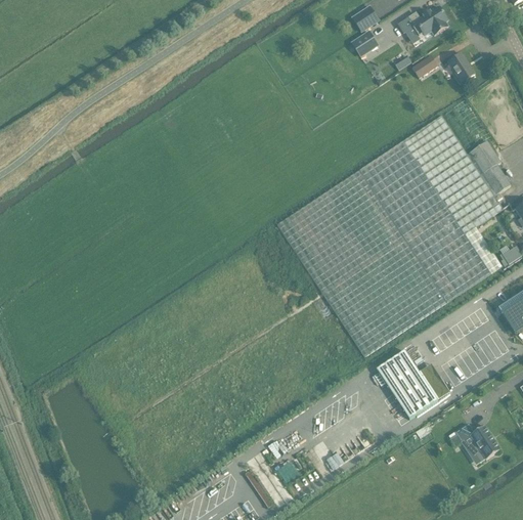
[(368,5),(352,16),(360,30),(378,18),(368,5)]
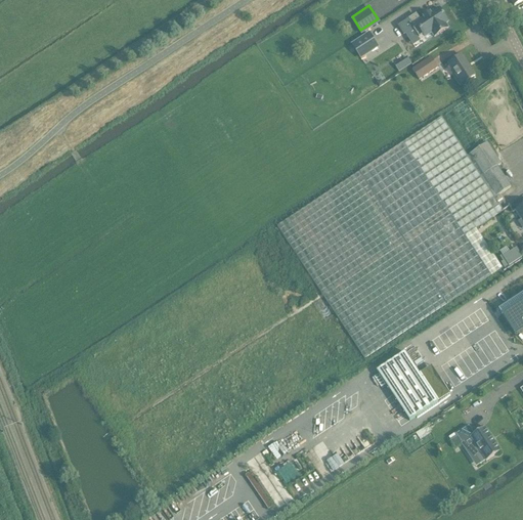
[(416,11),(408,15),(413,24),(411,25),(418,35),(423,32),(424,34),(431,30),(432,33),(433,34),(447,25),(444,20),(447,18),(438,5),(430,10),(429,9),(423,13),(423,14),(419,17),(416,11)]
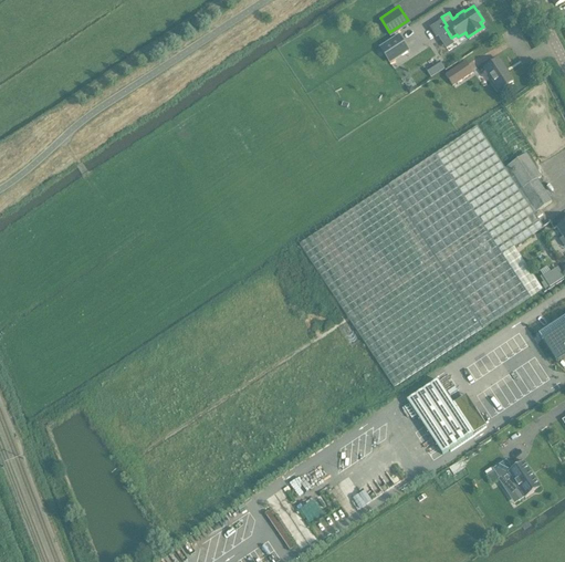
[(398,32),(379,44),(389,59),(407,47),(398,32)]
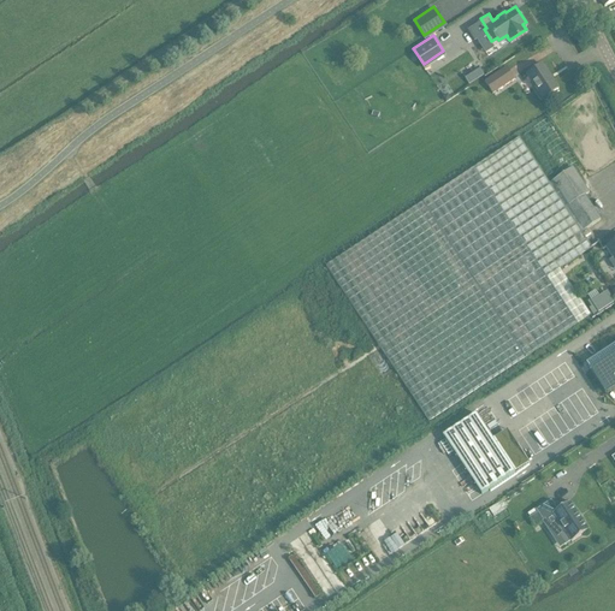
[(542,60),(526,71),(542,95),(557,84),(542,60)]
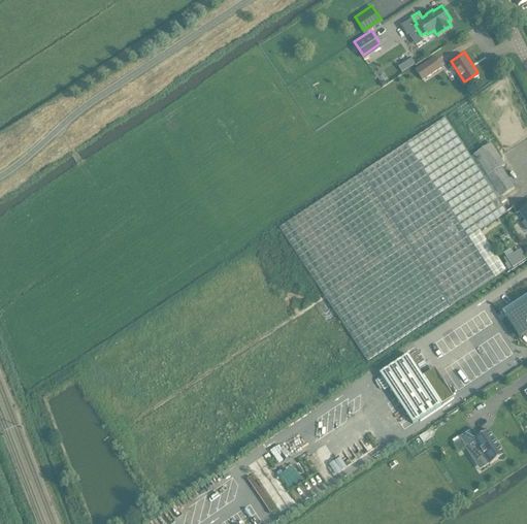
[(433,54),(415,67),(422,77),(440,64),(433,54)]
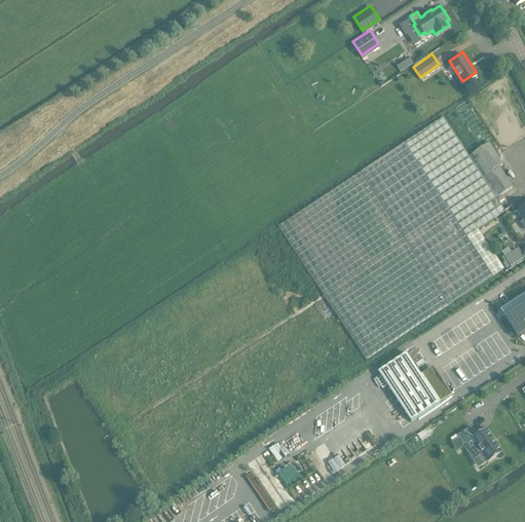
[(404,66),(412,61),(408,54),(400,60),(404,66)]
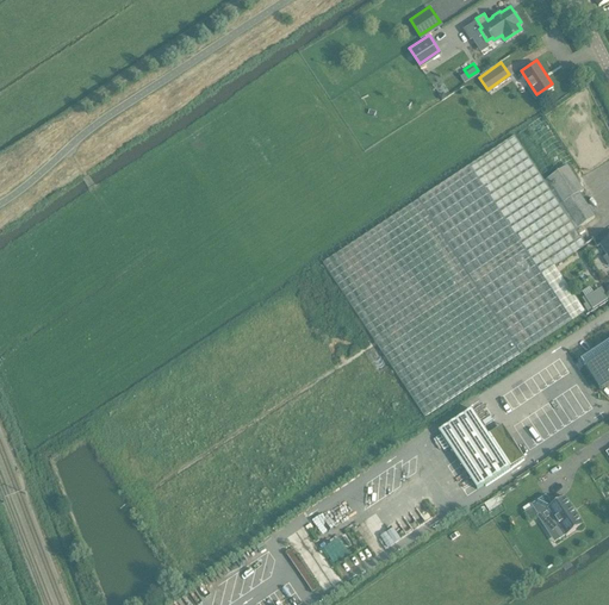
[(553,262),(540,270),(571,316),(584,307),(553,262)]
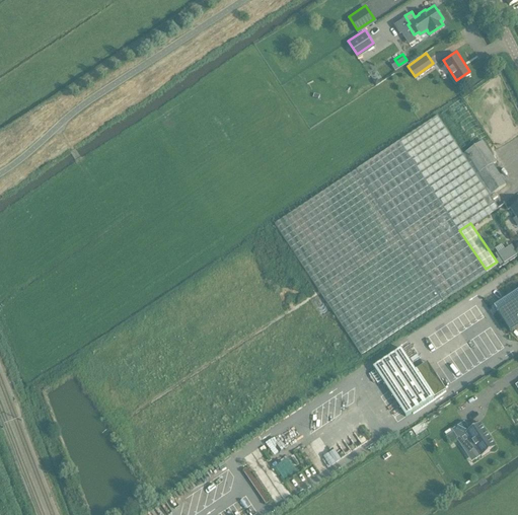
[(517,287),(493,303),(496,308),(510,328),(517,322),(517,287)]
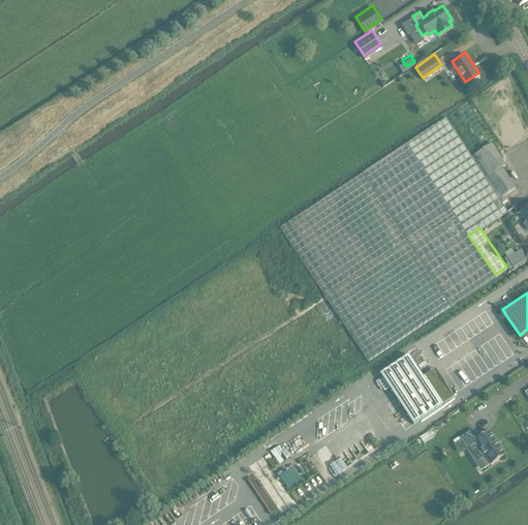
[(408,352),(379,371),(412,421),(441,403),(408,352)]
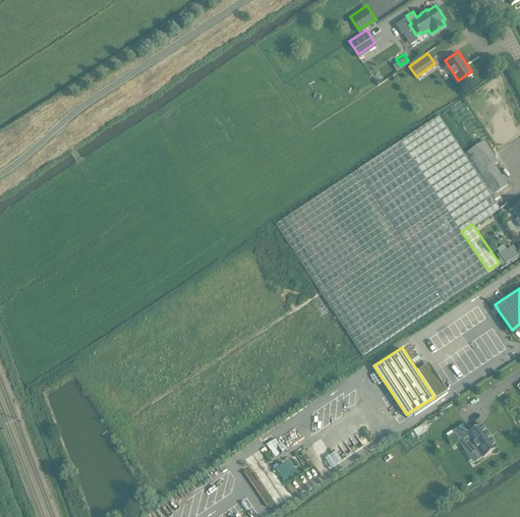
[(423,420),(412,426),(416,434),(427,426),(423,420)]
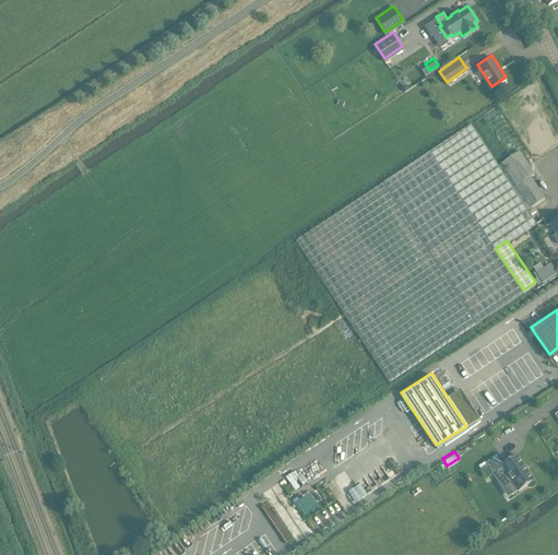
[(505,460),(499,451),(486,460),(493,469),(501,463),(506,470),(500,474),(511,491),(517,487),(518,488),(533,477),(517,452),(505,460)]
